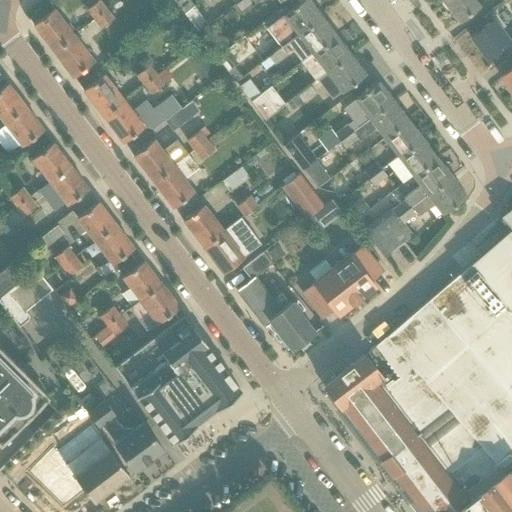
[(97,0),(85,10),(92,19),(106,8),(99,0),(97,0)]
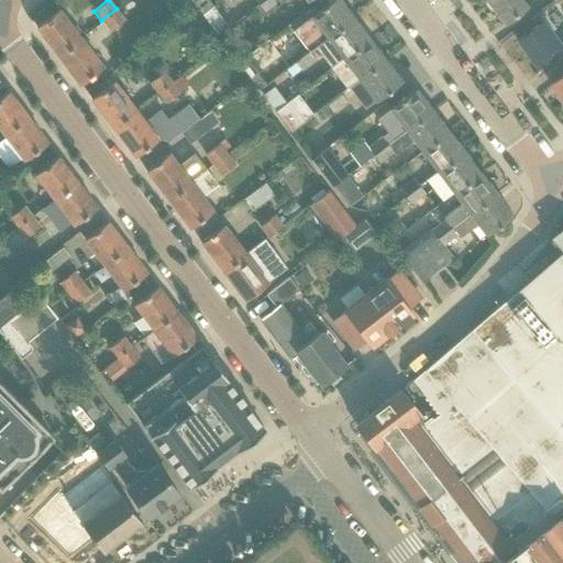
[(263,0),(258,4),(264,12),(278,2),(279,4),(285,0),(306,0),(307,1),(307,0),(263,0)]
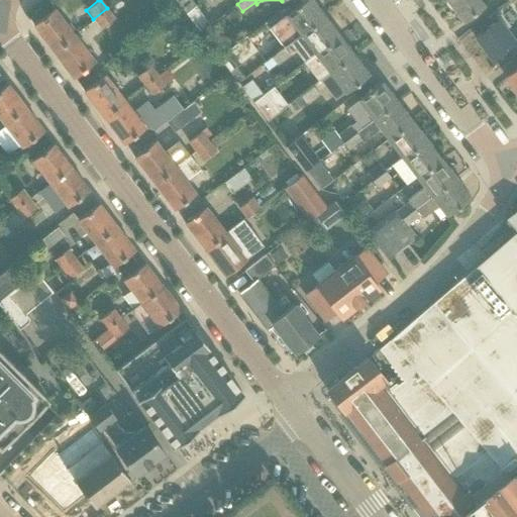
[(311,0),(303,0),(268,28),(282,47),(284,48),(301,34),(301,33),(323,16),(311,0)]
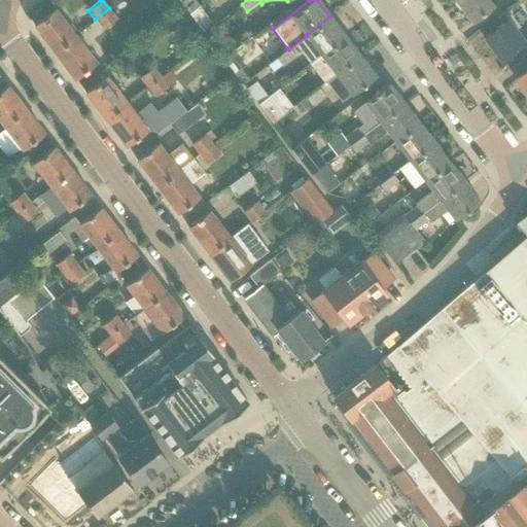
[(454,0),(471,22),(494,4),(490,0),(454,0)]
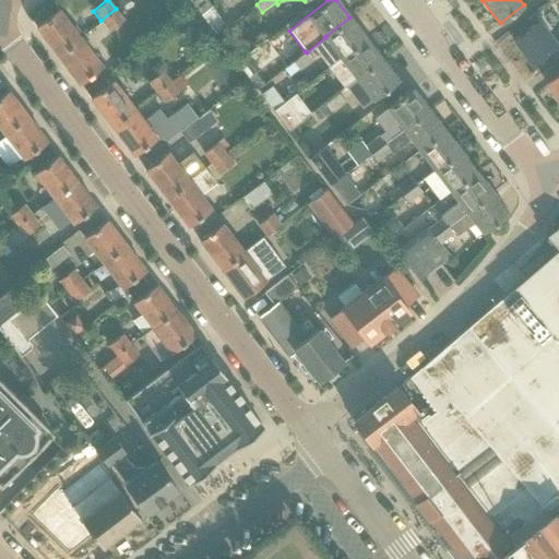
[(226,26),(211,6),(200,14),(215,35),(226,26)]
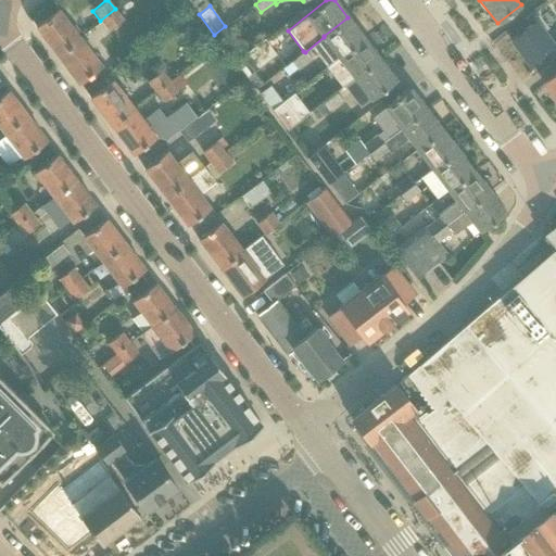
[(115,9),(100,21),(108,32),(123,20),(115,9)]
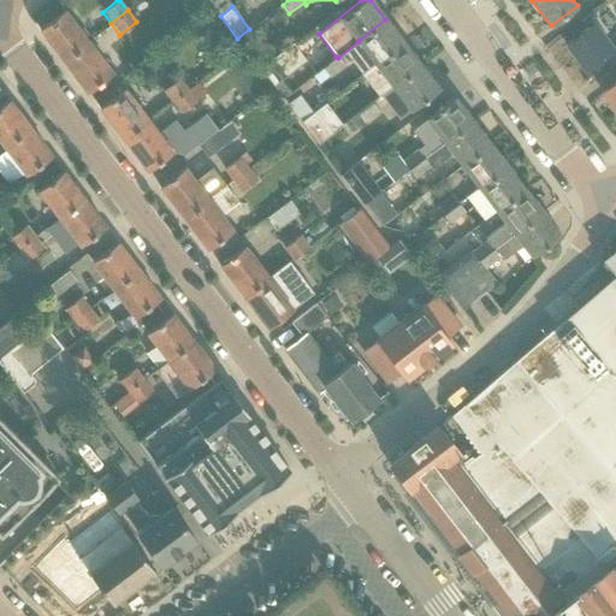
[(64,11),(39,29),(63,59),(87,41),(64,11)]
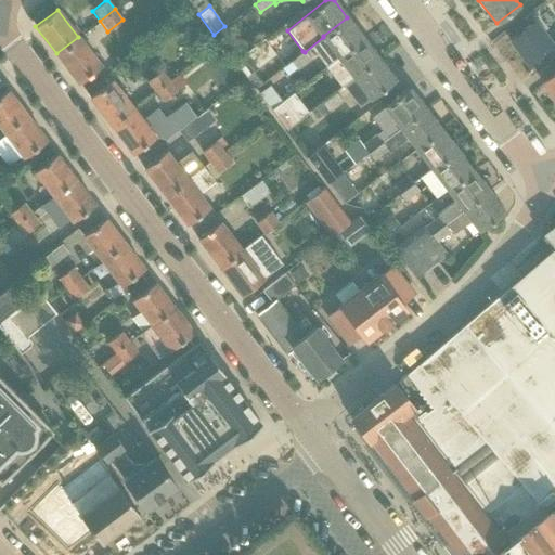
[(323,36),(323,37),(338,56),(363,37),(347,17),(323,36)]
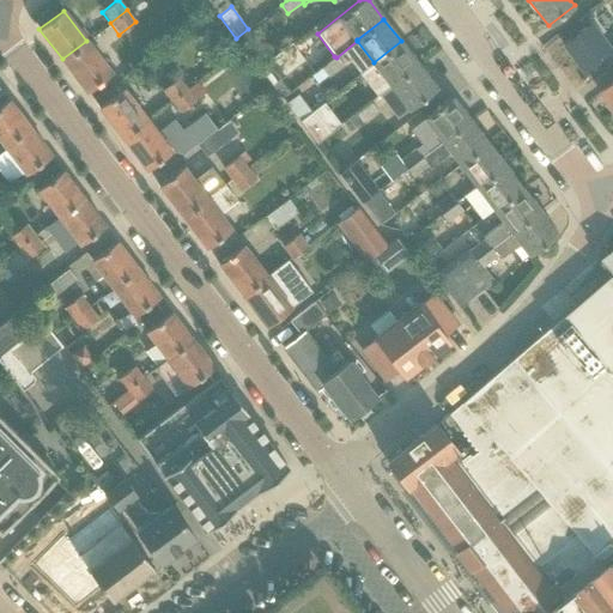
[(590,23),(582,30),(563,44),(582,70),(611,48),(590,23)]
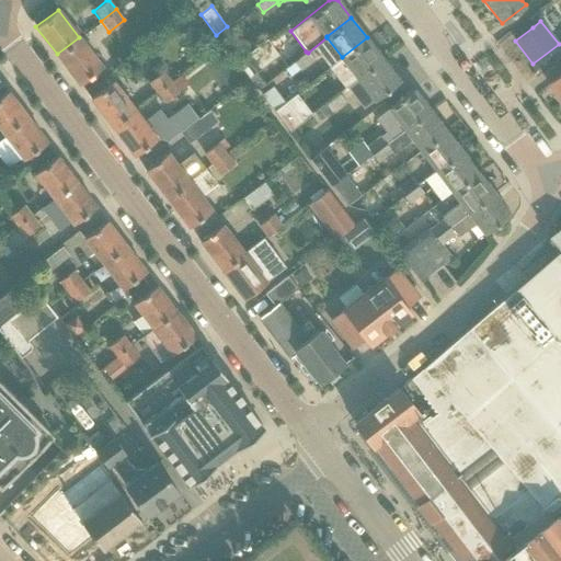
[(79,37),(57,54),(79,84),(102,67),(79,37)]
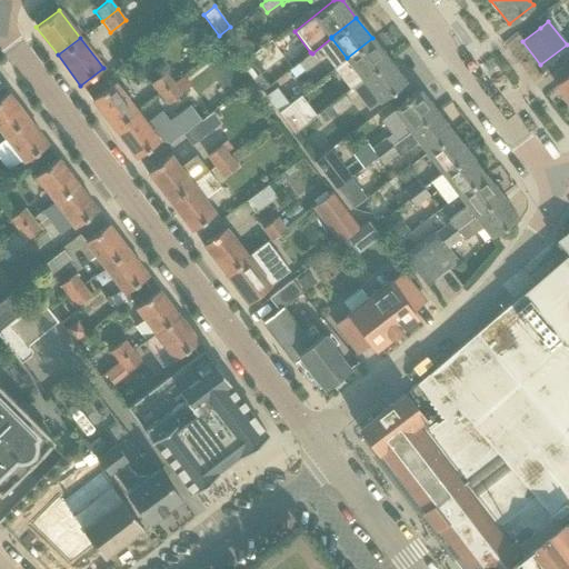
[(347,58),(335,67),(350,88),(362,78),(388,59),(372,38),(347,58)]
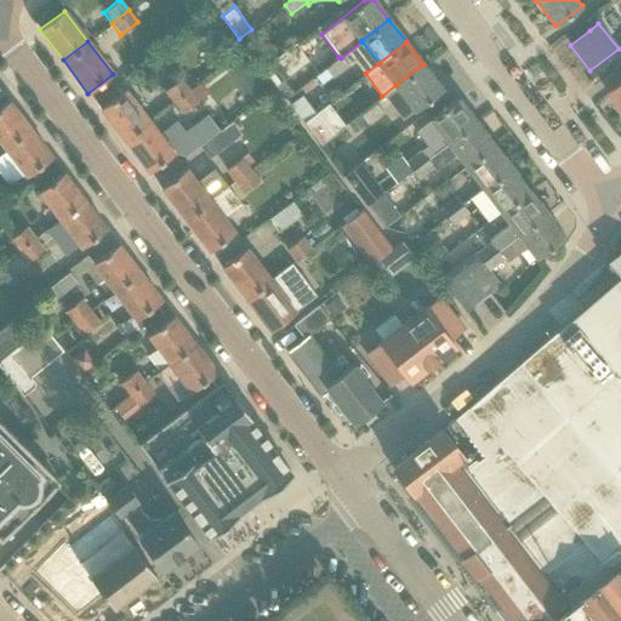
[(294,44),(261,68),(275,86),(308,61),(294,44)]
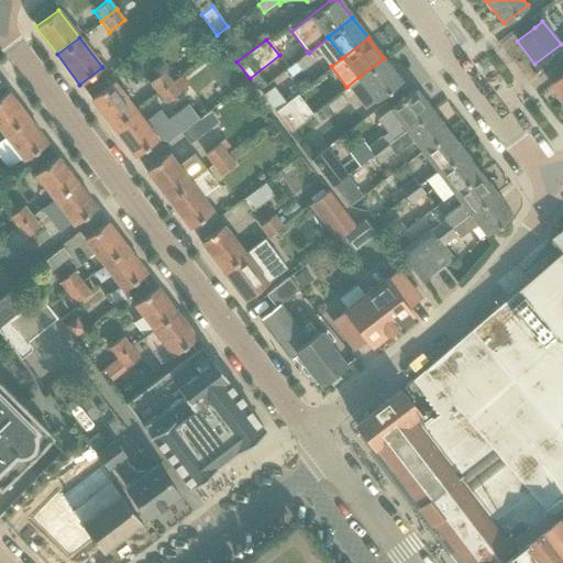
[(309,53),(307,52),(294,62),(300,70),(315,61),(309,53)]
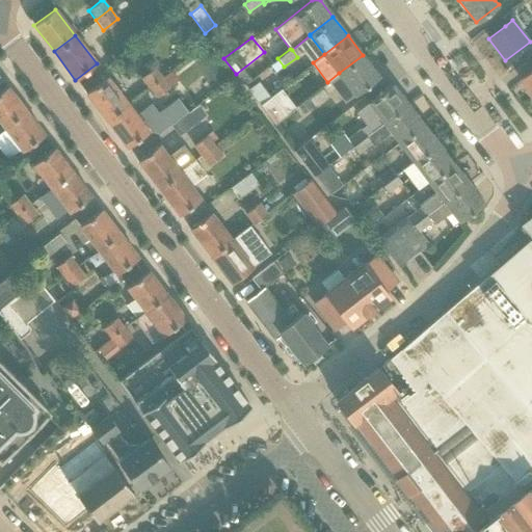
[(363,55),(339,73),(355,95),(379,77),(363,55)]
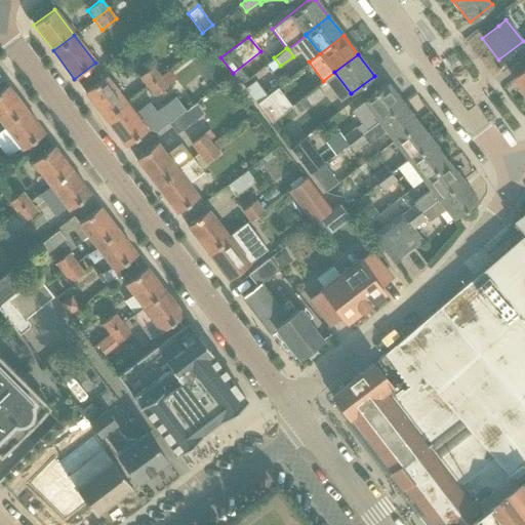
[(449,70),(485,116),(493,109),(457,64),(449,70)]
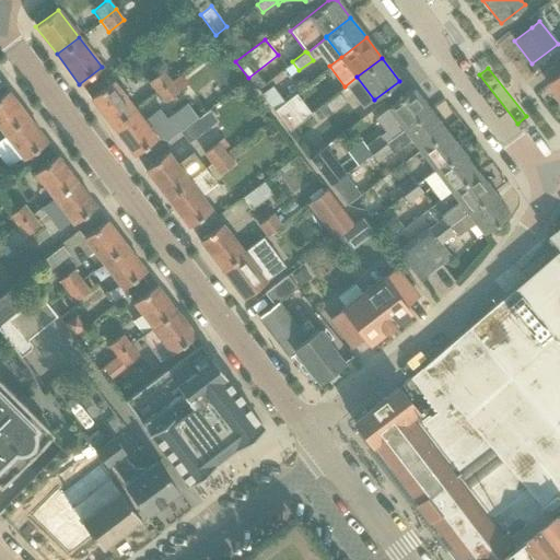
[(147,83),(155,93),(172,82),(162,70),(147,83)]
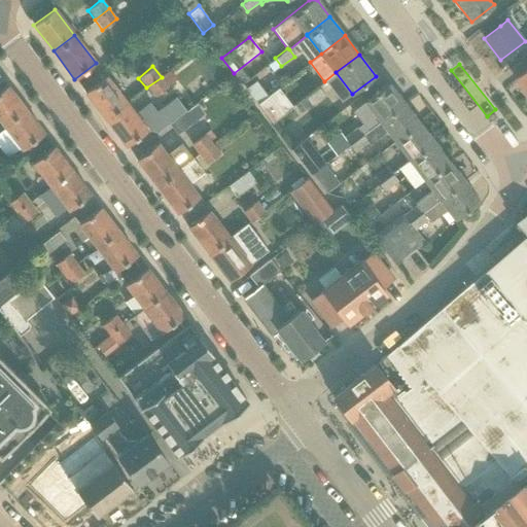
[(526,68),(515,78),(526,95),(526,68)]
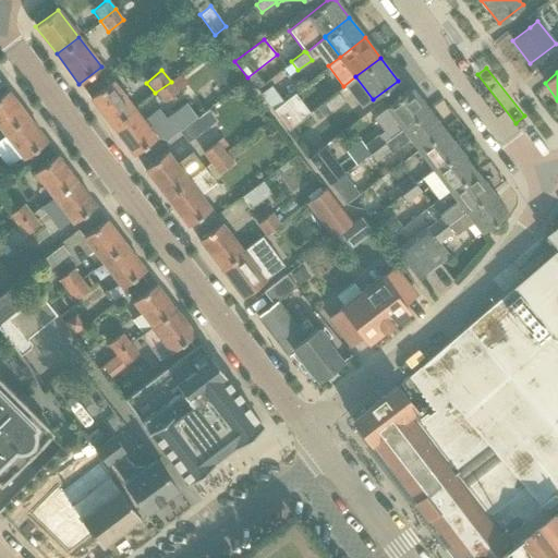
[(176,79),(171,82),(155,93),(162,104),(182,87),(176,79)]
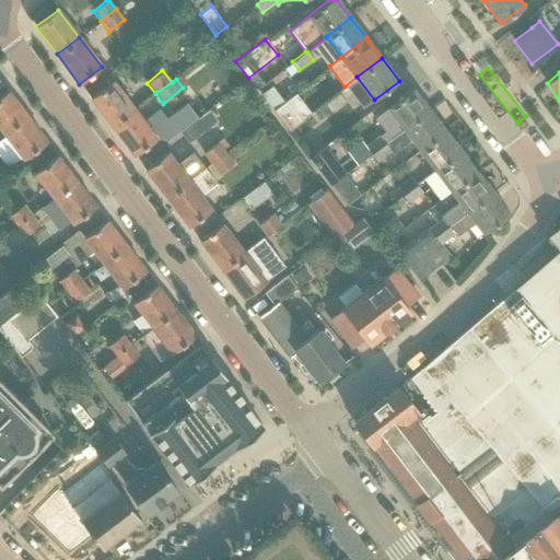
[(113,81),(90,97),(112,126),(135,109),(113,81)]
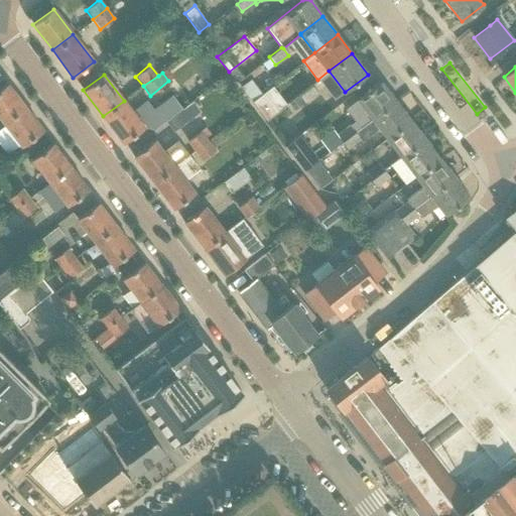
[(371,119),(395,101),(380,81),(345,108),(360,128),(371,119)]
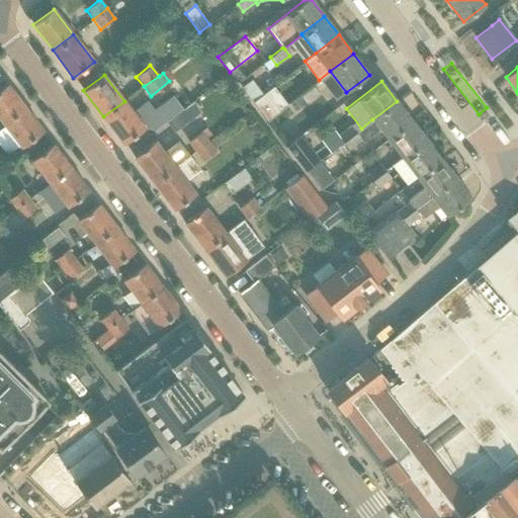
[(7,84),(0,89),(0,118),(4,123),(24,107),(7,84)]
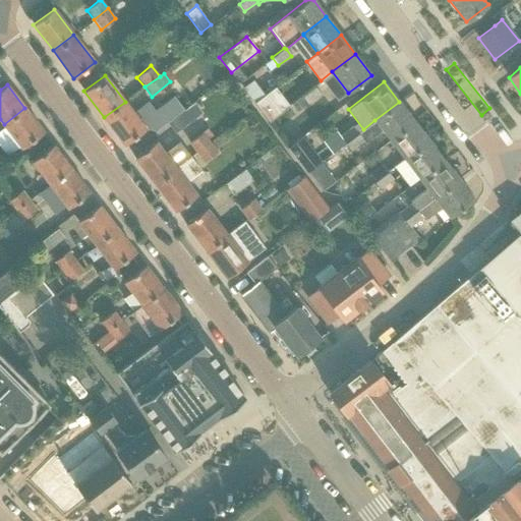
[(313,85),(300,96),(289,105),(295,113),(320,94),(313,85)]
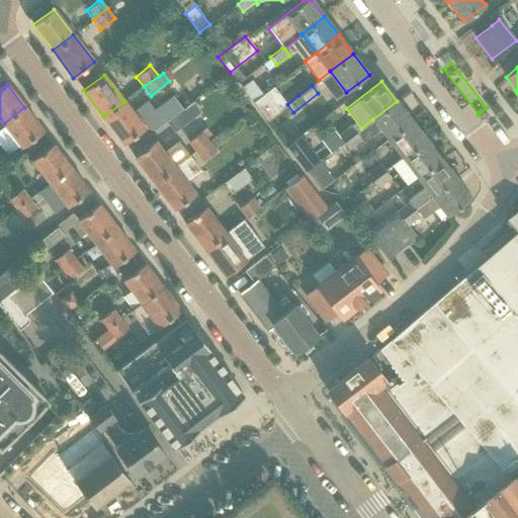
[(263,94),(252,102),(266,121),(277,112),(263,94)]
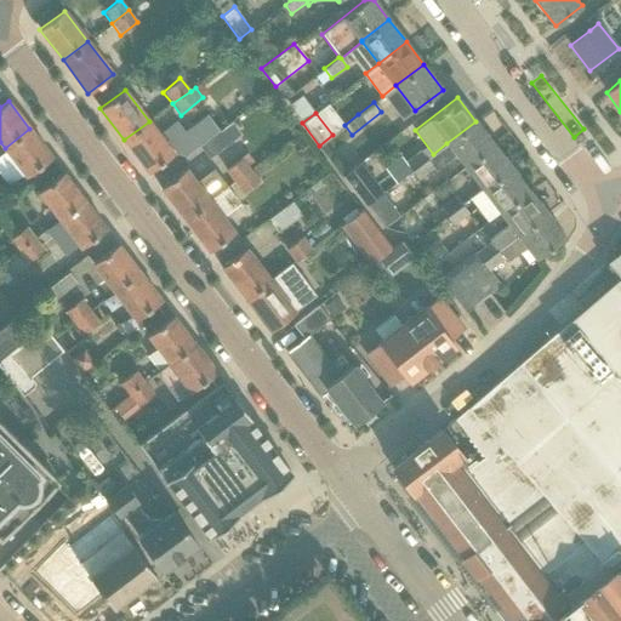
[(149,121),(124,140),(148,172),(174,153),(180,161),(218,131),(205,114),(183,131),(175,120),(158,132),(149,121)]
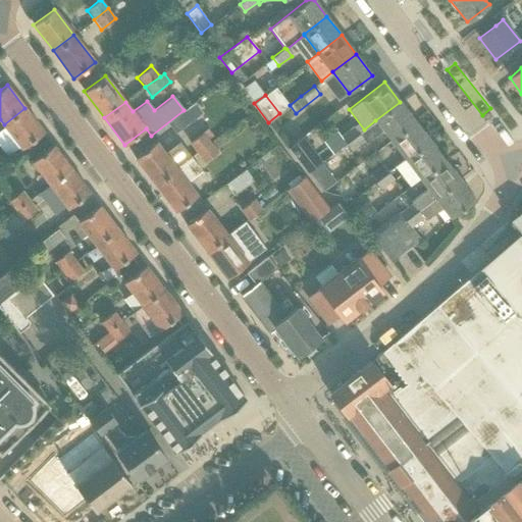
[(359,134),(346,144),(351,151),(364,142),(366,144),(383,131),(390,140),(415,121),(400,102),(375,120),(364,129),(359,134)]
